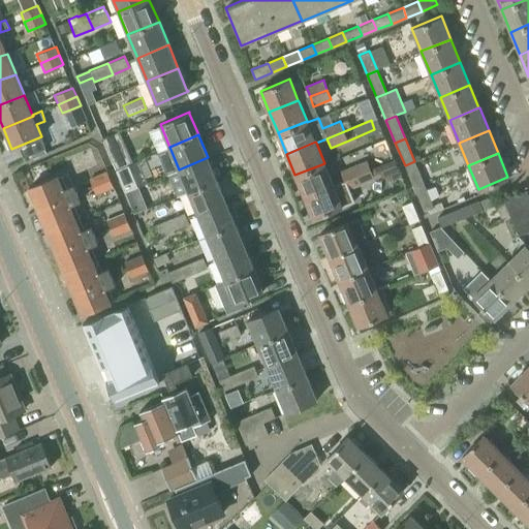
[(217,180),(208,157),(179,169),(188,191),(217,180)]
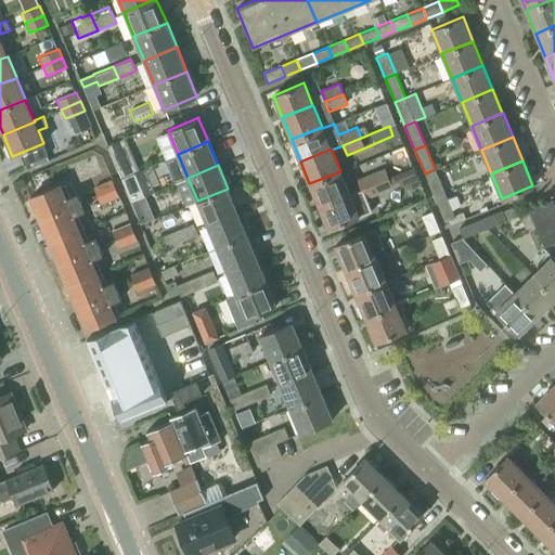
[(444,193),(435,169),(425,173),(435,197),(444,193)]
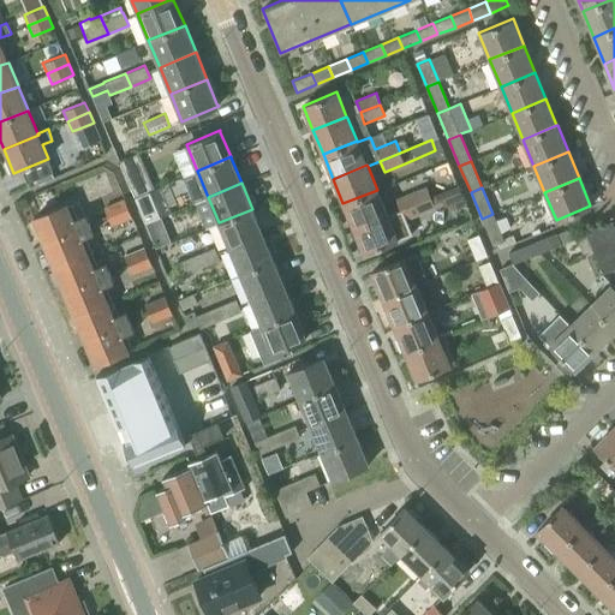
[(387,214),(377,190),(342,203),(353,228),(387,214)]
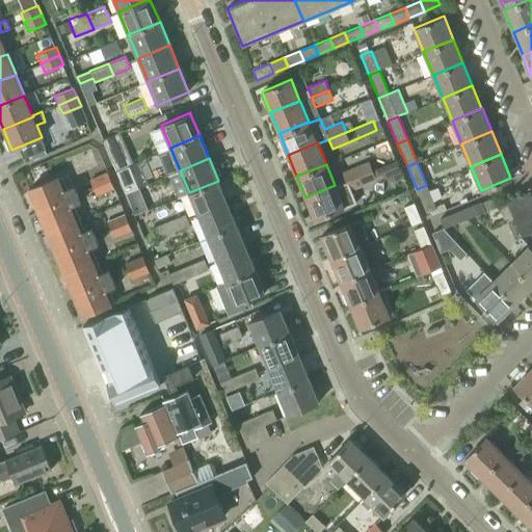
[(346,181),(364,174),(360,164),(342,171),(346,181)]
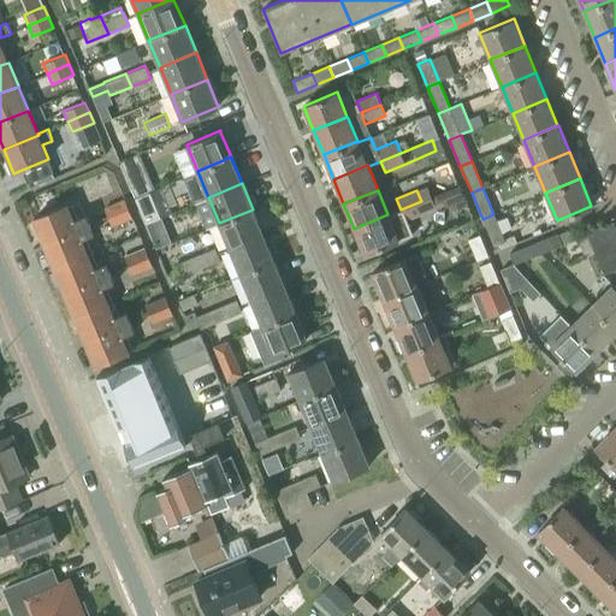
[(178,217),(199,208),(194,196),(173,205),(178,217)]
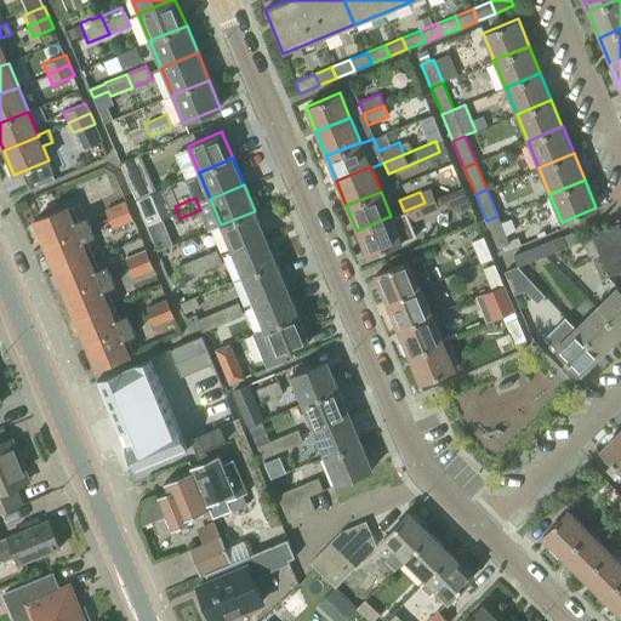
[(109,218),(129,210),(125,200),(104,209),(109,218)]
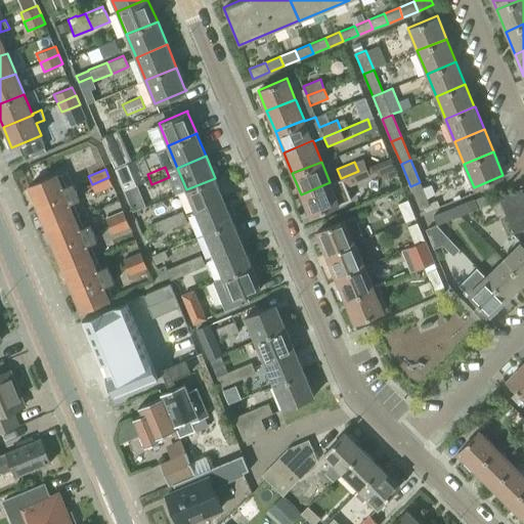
[(361,180),(358,172),(358,171),(341,178),(344,187),(361,180)]
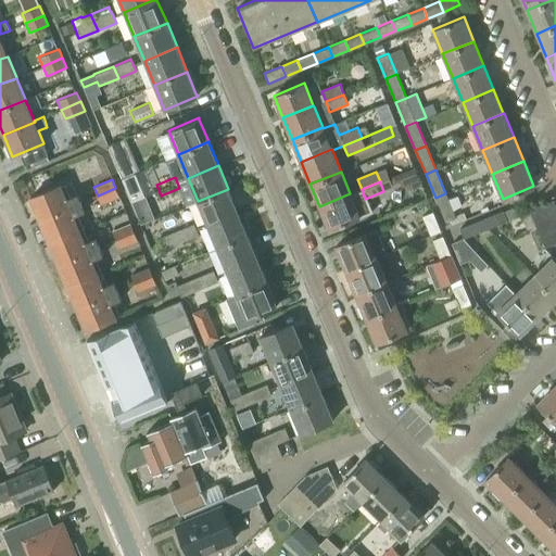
[(29,197),(48,242),(83,227),(77,214),(85,211),(77,193),(71,197),(65,184),(61,186),(61,184),(29,197)]
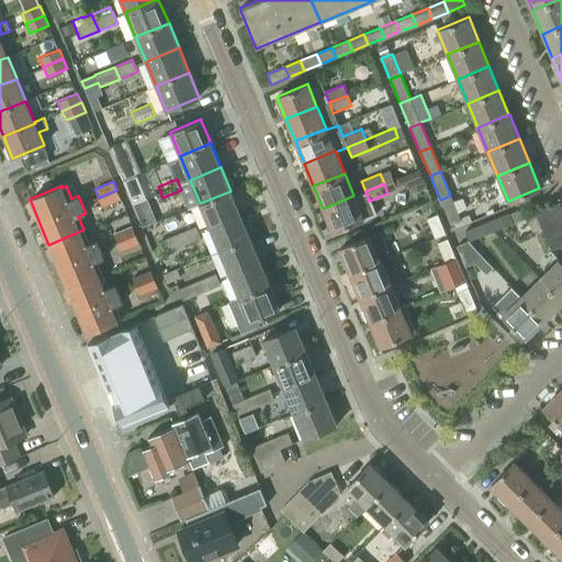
[(138,194),(144,205),(163,198),(158,187),(138,194)]
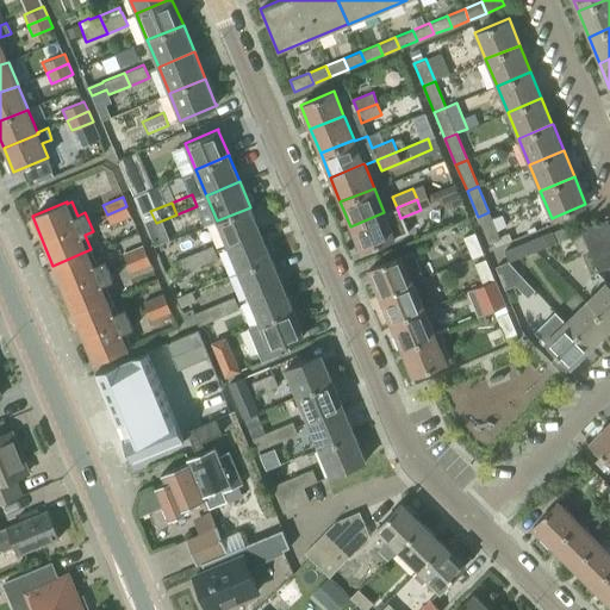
[(111,224),(131,216),(126,206),(107,215),(111,224)]
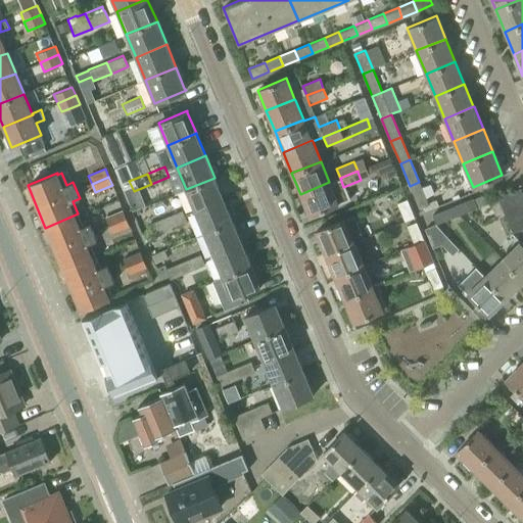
[(224,199),(215,178),(186,189),(195,211),(224,199)]
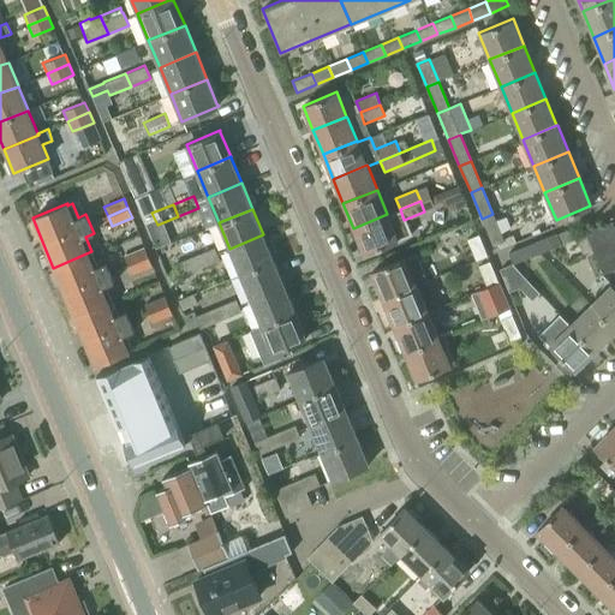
[(398,240),(387,214),(353,228),(364,254),(398,240)]
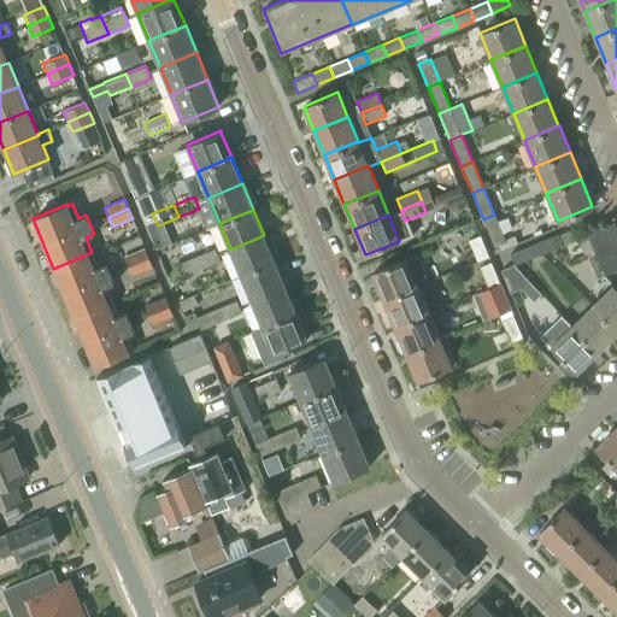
[(506,241),(500,229),(494,215),(483,219),(494,246),(497,246),(499,245),(501,250),(512,246),(518,242),(516,236),(506,241)]
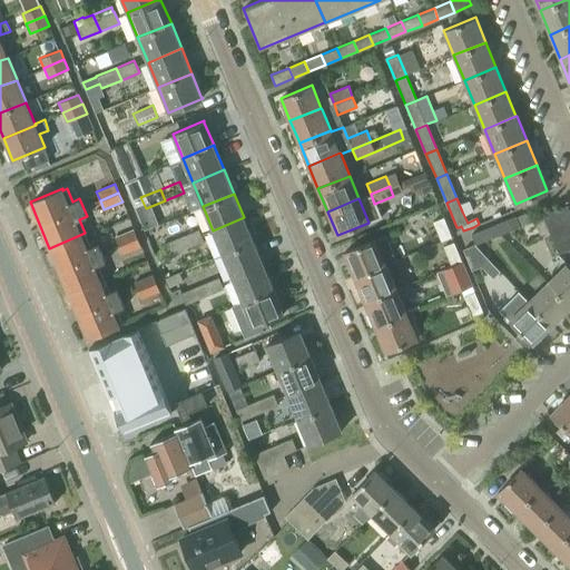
[(548,228),(569,218),(569,212),(567,205),(542,215),(548,228)]
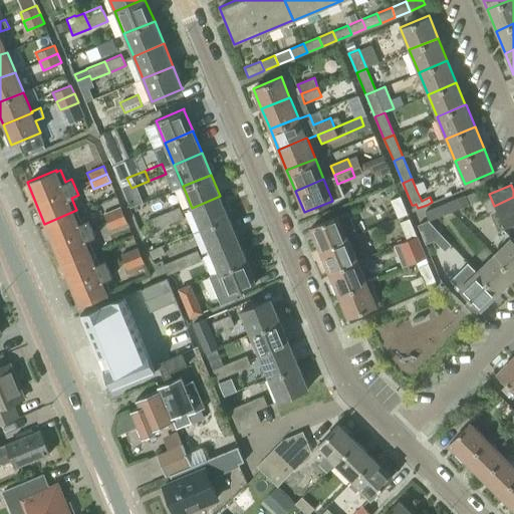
[(489,194),(481,197),(478,191),(465,196),(465,195),(447,202),(451,211),(469,204),(481,199),(487,213),(495,210),(494,206),(489,194)]
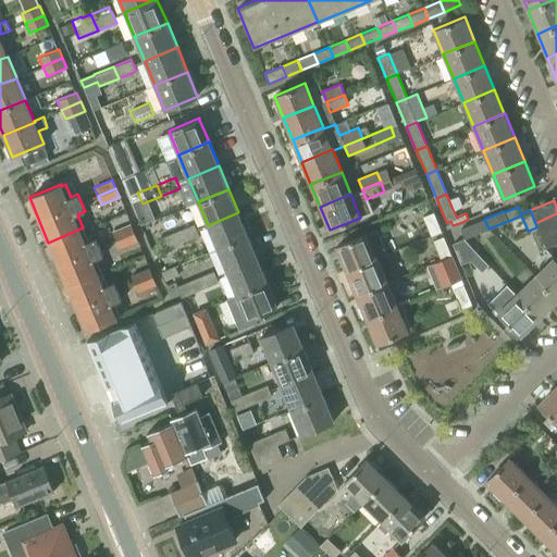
[(218,249),(248,235),(238,212),(208,225),(218,249)]
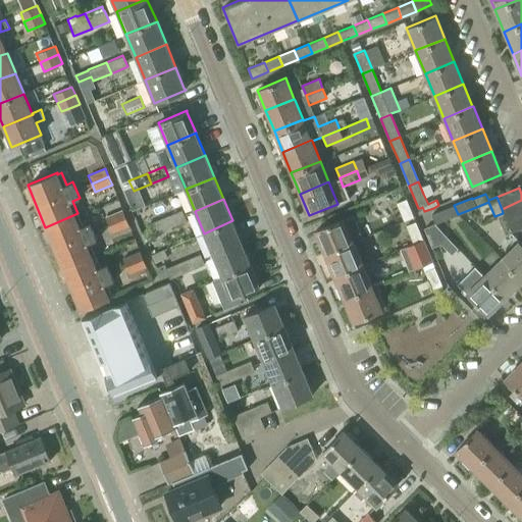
[(404,221),(414,217),(407,199),(397,203),(404,221)]
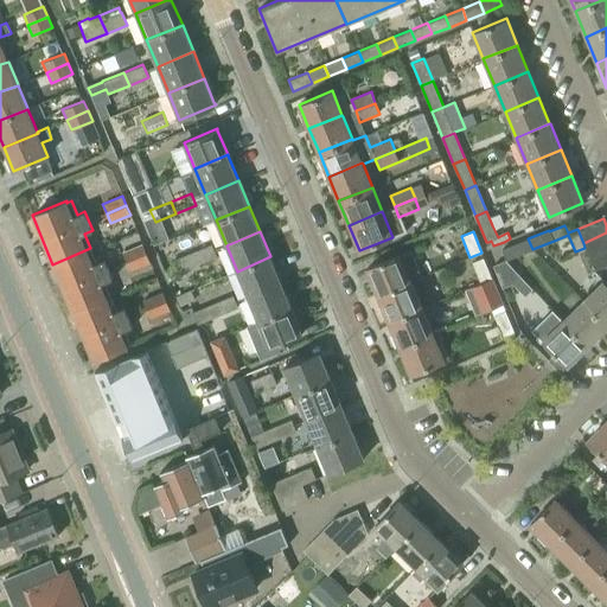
[(589,256),(606,248),(606,232),(583,243),(585,248),(589,256)]
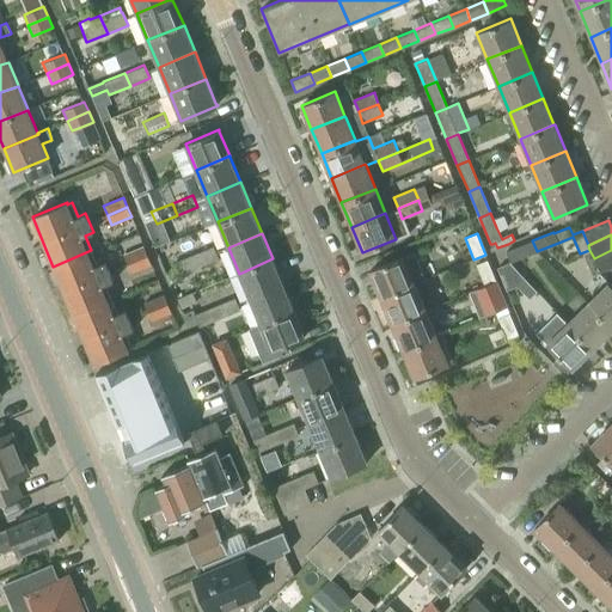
[(510,262),(537,251),(532,240),(506,251),(510,262)]
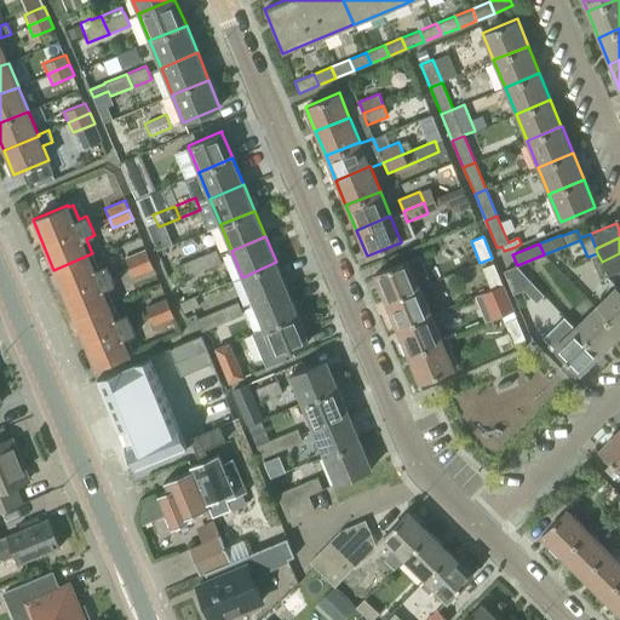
[(128,267),(150,258),(145,248),(125,257),(128,267)]
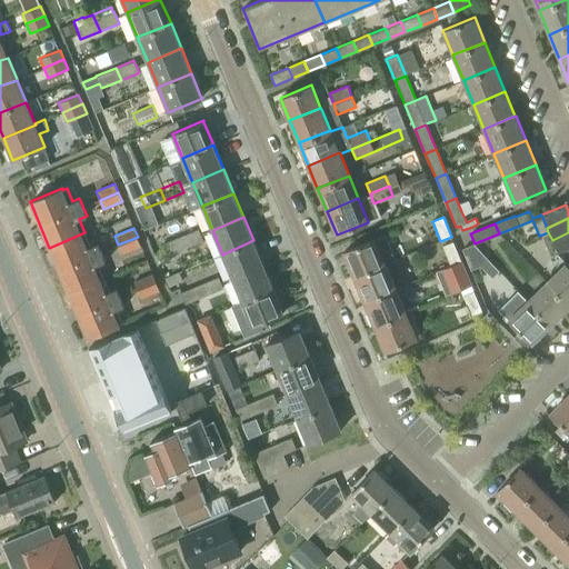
[(185,248),(203,240),(198,228),(179,237),(185,248)]
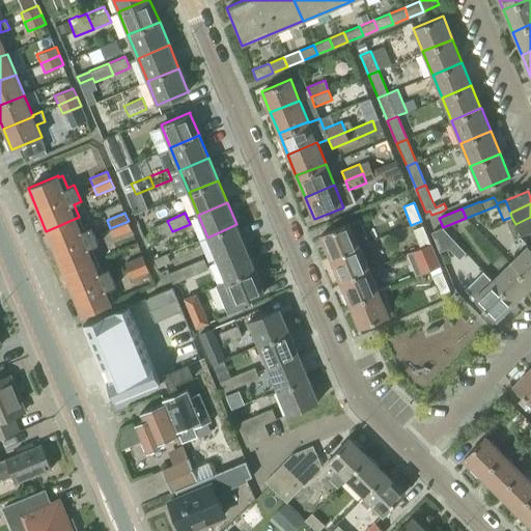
[(46,231),(63,273),(96,258),(91,246),(99,243),(91,226),(85,229),(79,217),(46,231)]
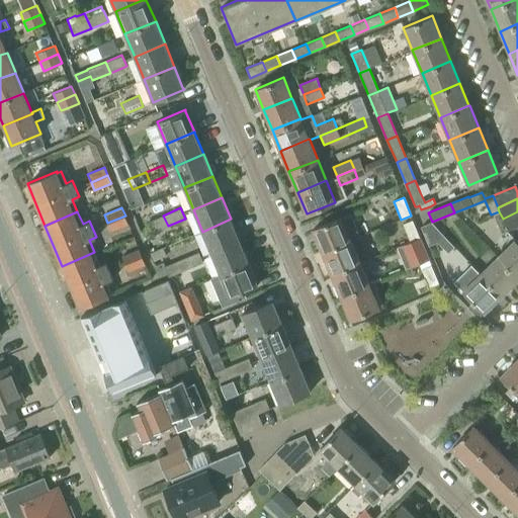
[(508,231),(517,226),(517,211),(503,219),(508,231)]
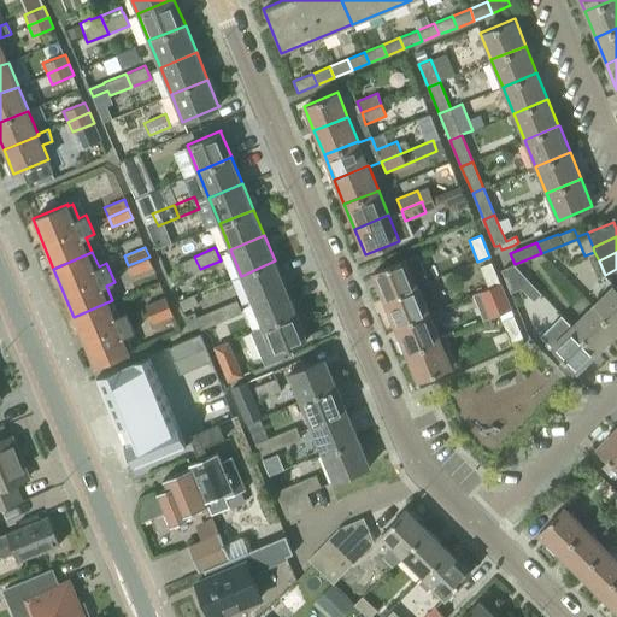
[(128,265),(133,276),(153,268),(150,257),(128,265)]
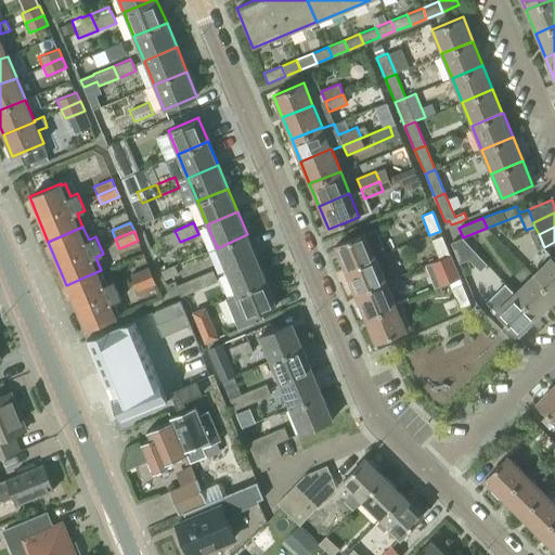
[(156,239),(162,249),(180,242),(175,231),(156,239)]
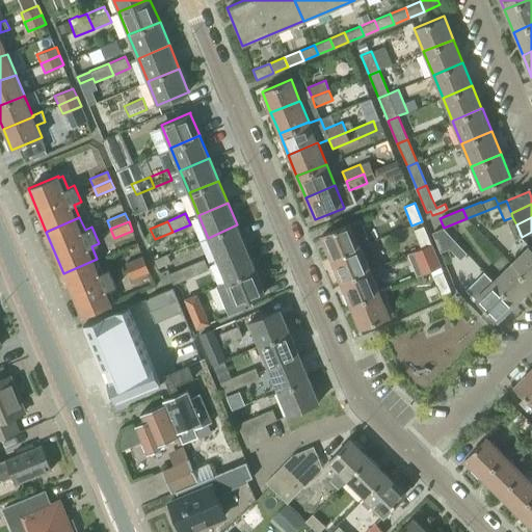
[(330,259),(361,246),(351,223),(321,235),(330,259)]
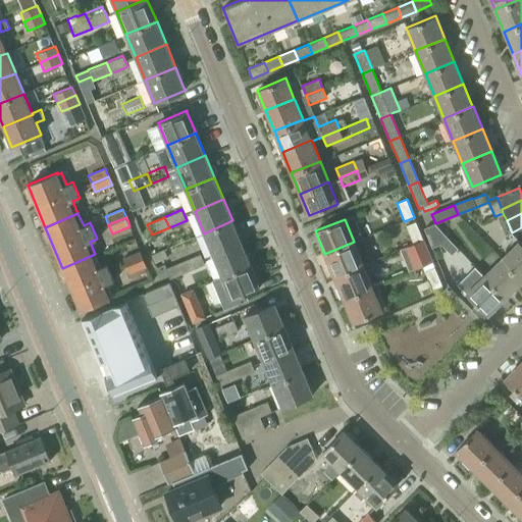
[(242,244),(242,243),(232,220),(204,233),(213,256),(242,244)]
